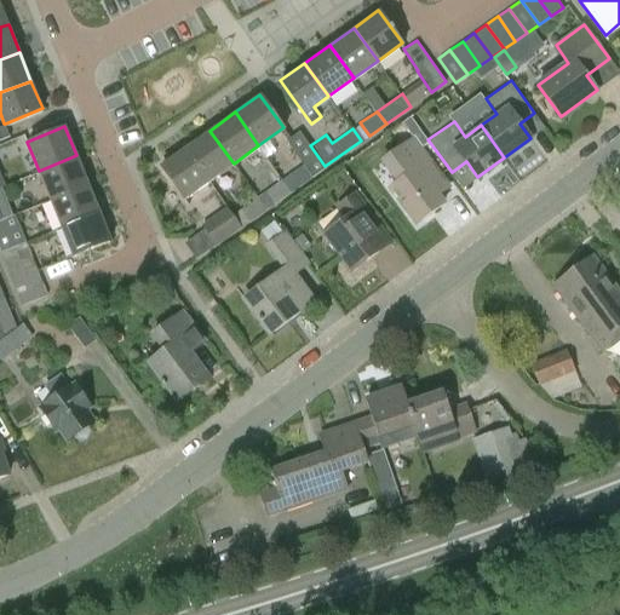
[(210,131),(185,148),(210,180),(234,164),(210,131)]
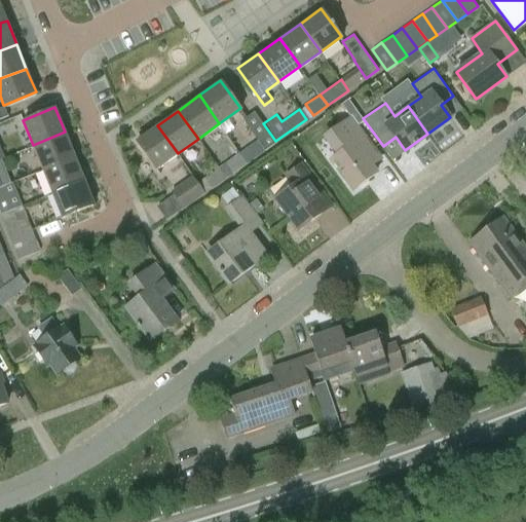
[(325,136),(330,143),(316,153),(325,163),(332,158),(352,187),(376,171),(371,162),(380,156),(351,116),(325,136)]
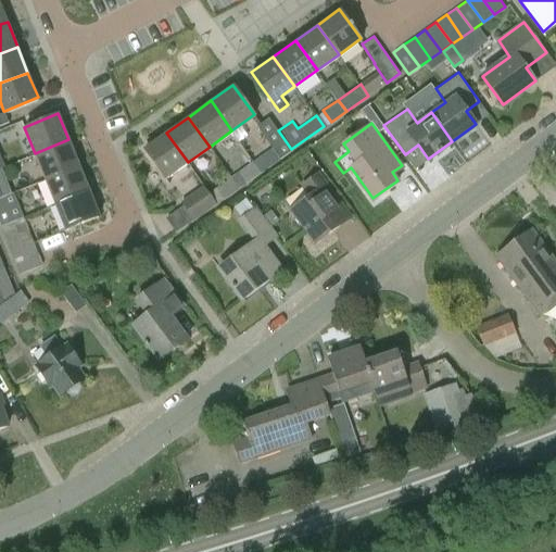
[(291,149),(278,130),(268,137),(274,145),(256,158),(251,150),(248,152),(253,159),(252,160),(261,171),(291,149)]
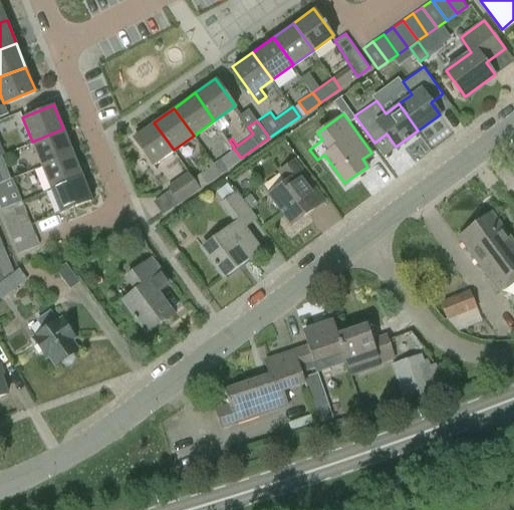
[(174,150),(154,122),(134,137),(153,165),(174,150)]
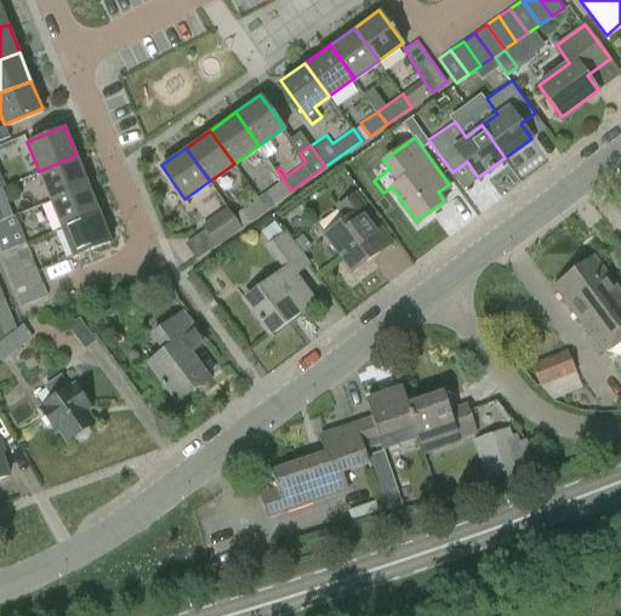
[(77,155),(39,171),(50,198),(87,183),(77,155)]
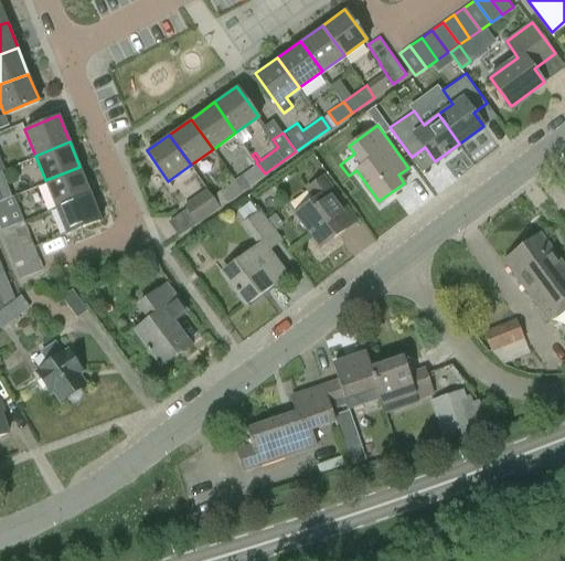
[(265,173),(256,162),(235,178),(230,169),(228,170),(243,190),(265,173)]
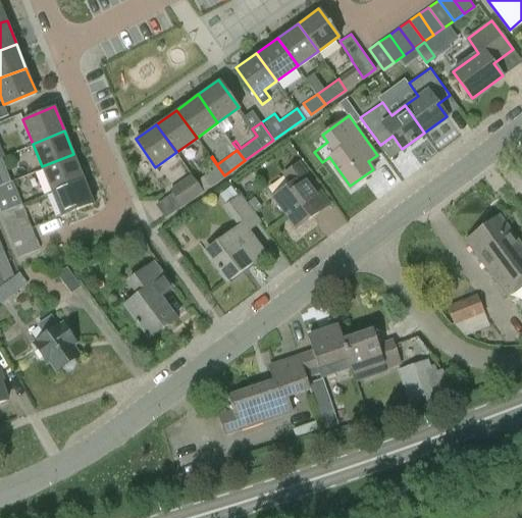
[(83,177),(73,154),(42,166),(51,190),(83,177)]
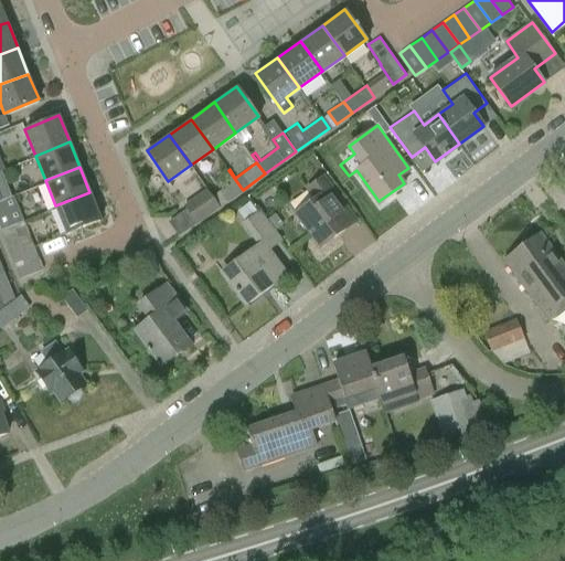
[(243,190),(228,170),(224,173),(230,181),(212,194),(208,187),(206,187),(220,205),(243,190)]
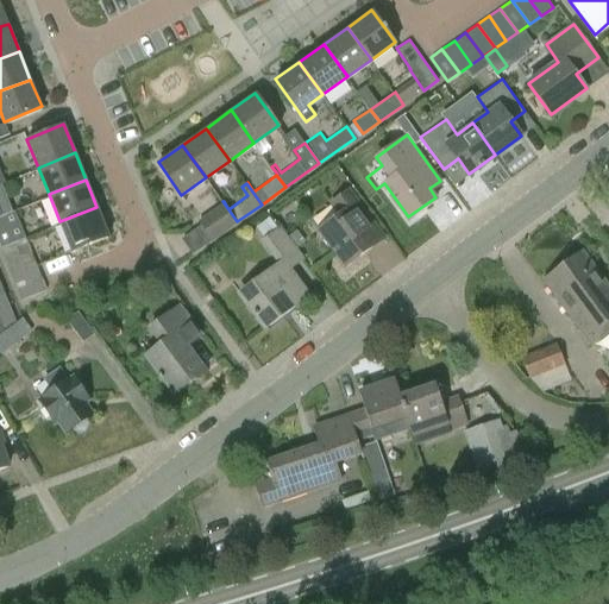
[(331,201),(340,213),(319,228),(345,264),(384,236),(349,188),(331,201)]
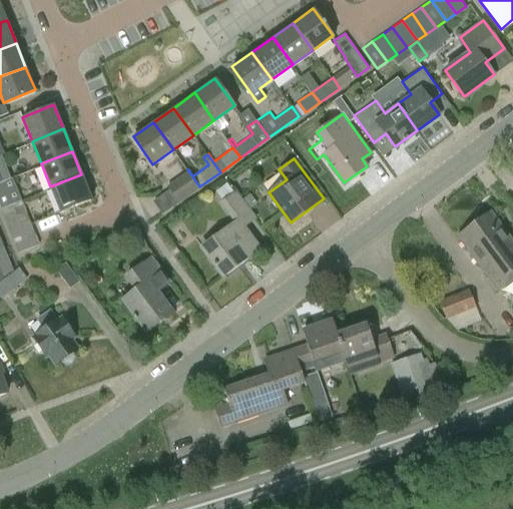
[(199,186),(187,169),(166,184),(169,187),(150,200),(160,214),(199,186)]
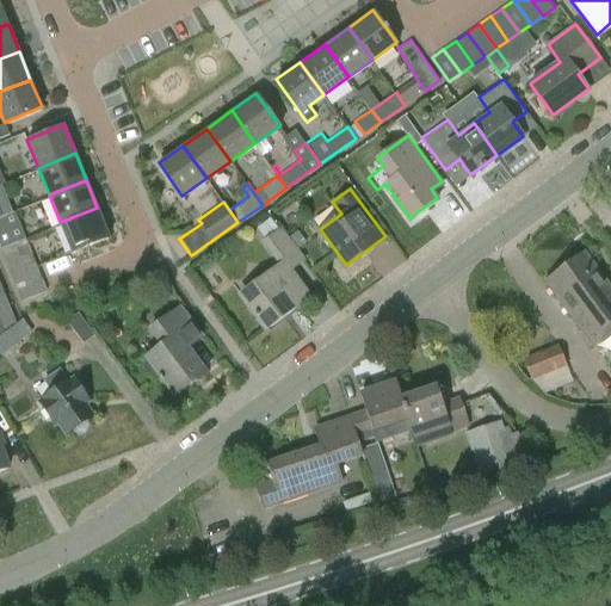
[(97,208),(60,222),(72,251),(109,235),(97,208)]
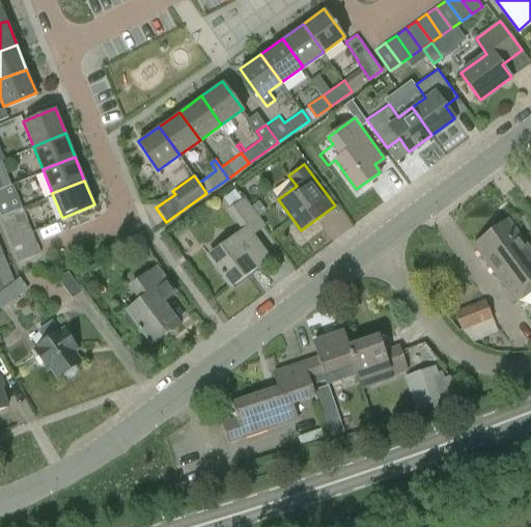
[(0,212),(1,214),(14,209),(7,192),(0,195),(0,212)]
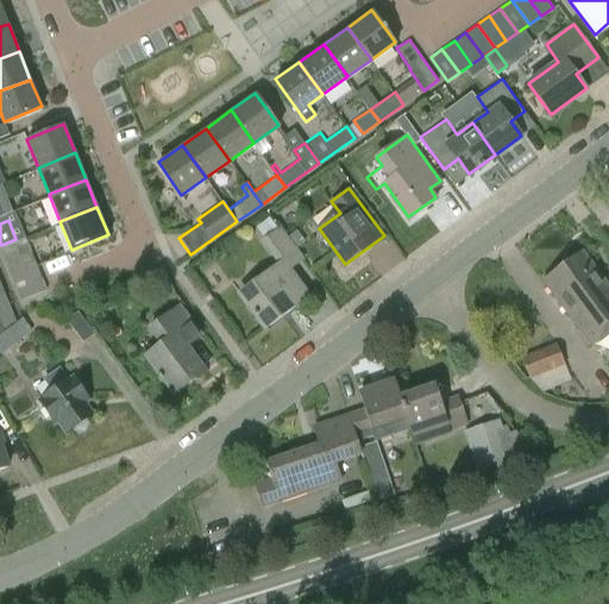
[(264,239),(282,262),(240,293),(264,325),(306,294),(286,266),(300,257),(272,220),(259,231),(265,239),(264,239)]
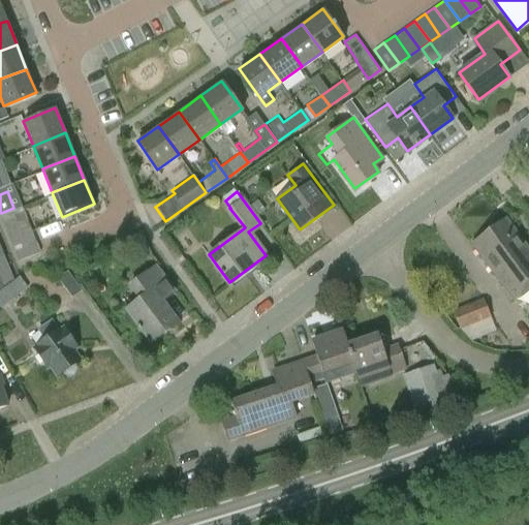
[(257,214),(265,209),(257,199),(250,205),(257,214)]
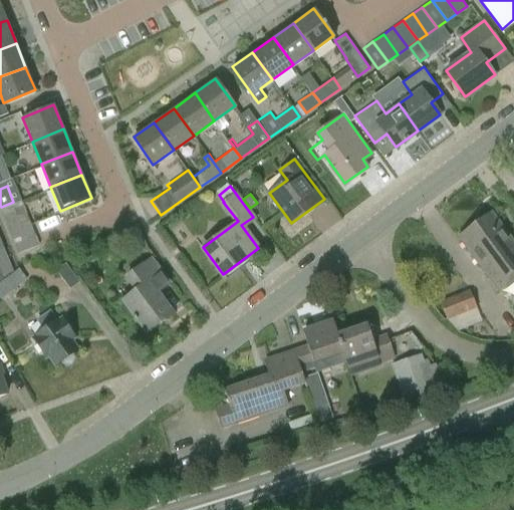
[(476,223),(513,275),(513,241),(492,211),(476,223)]
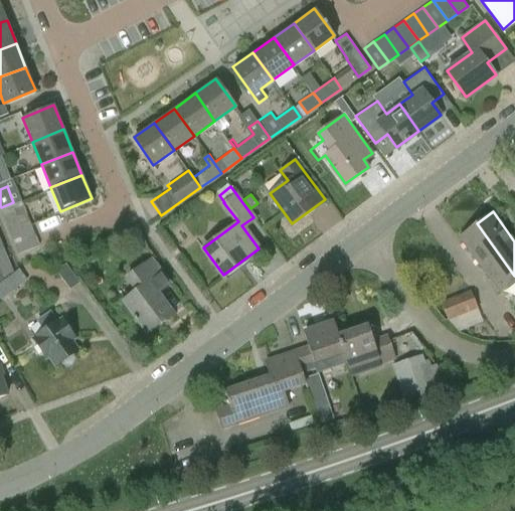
[(32,221),(10,230),(15,241),(36,232),(32,221)]
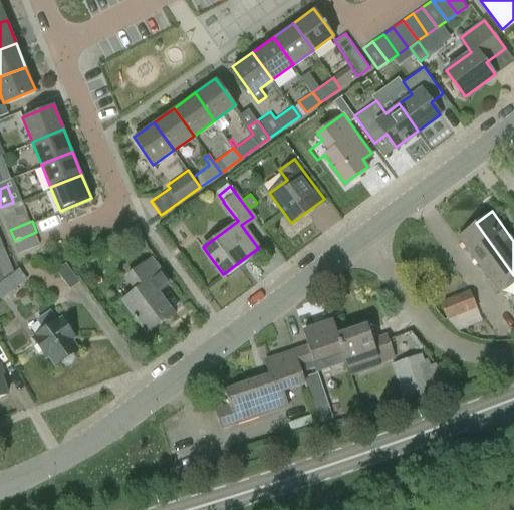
[(513,277),(513,275),(476,223),(459,235),(499,289),(513,277)]
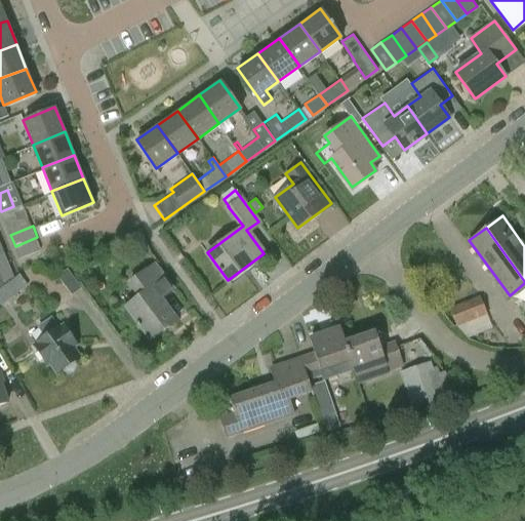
[(41,247),(37,237),(15,246),(19,256),(41,247)]
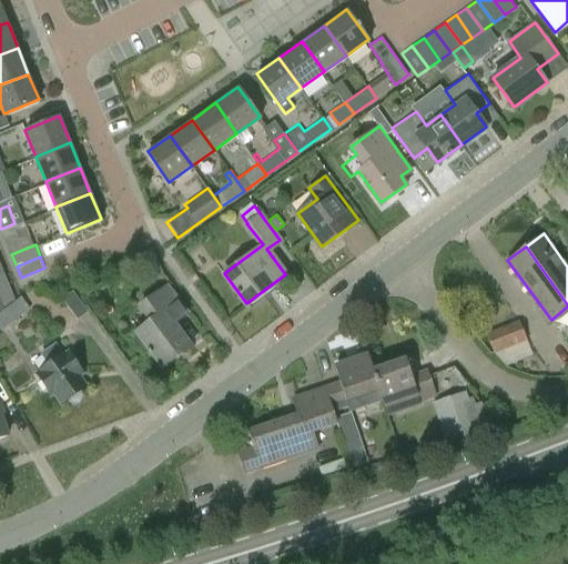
[(16,298),(4,269),(0,270),(0,296),(2,303),(16,298)]
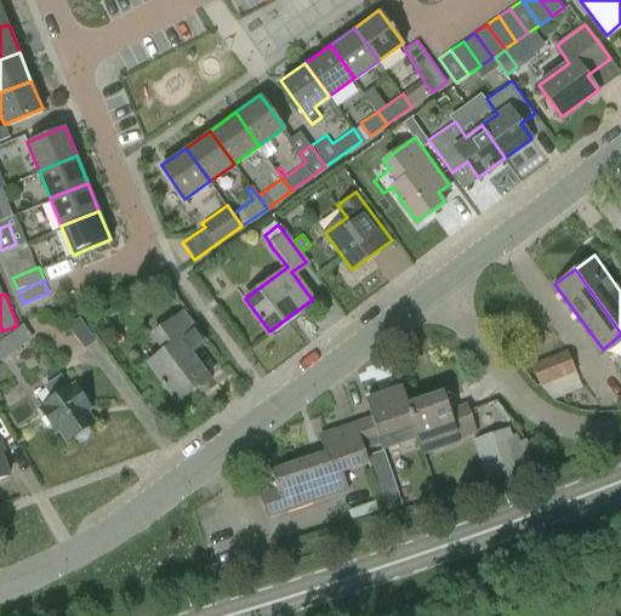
[(165,349),(148,361),(177,400),(208,377),(189,353),(205,341),(182,311),(153,332),(165,349)]
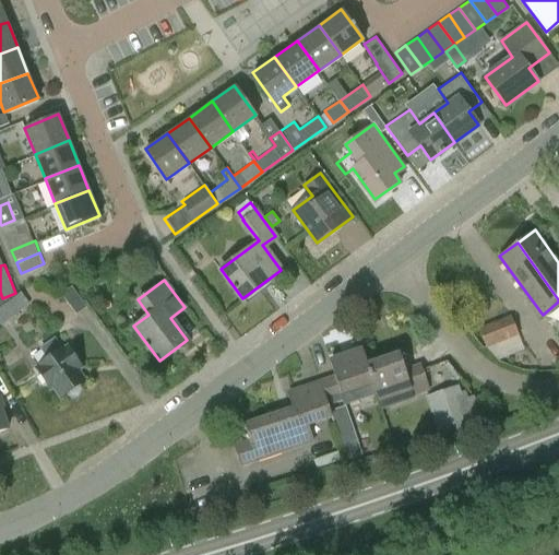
[(74,284),(66,290),(79,309),(87,303),(74,284)]
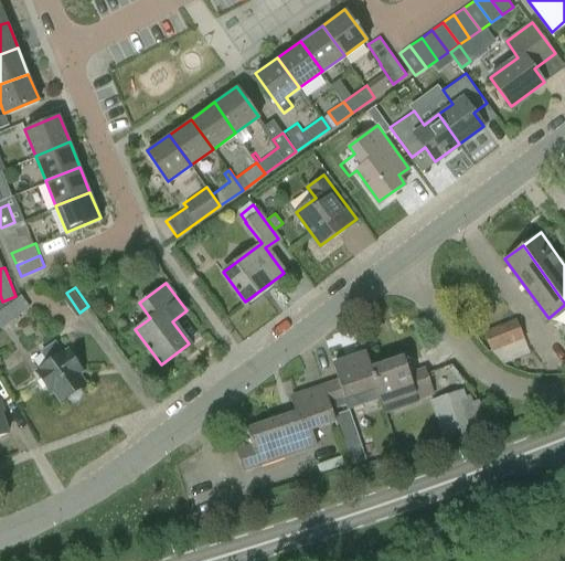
[(0,324),(1,327),(30,305),(21,293),(0,308),(0,324)]
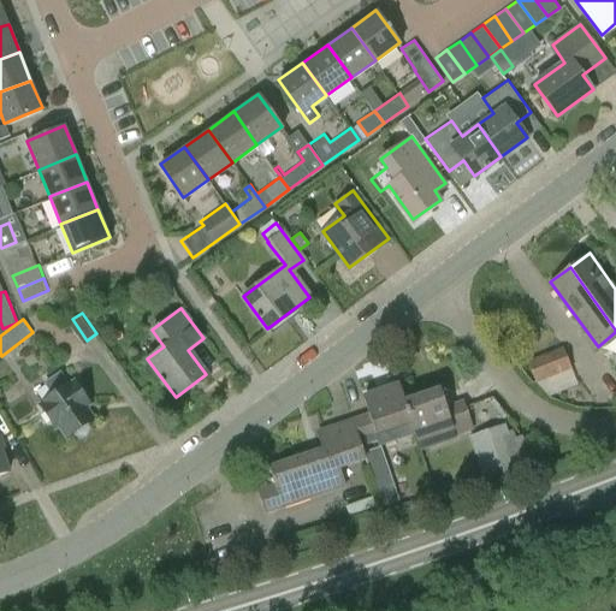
[(527,359),(535,380),(549,375),(555,391),(578,381),(572,367),(563,344),(527,359)]
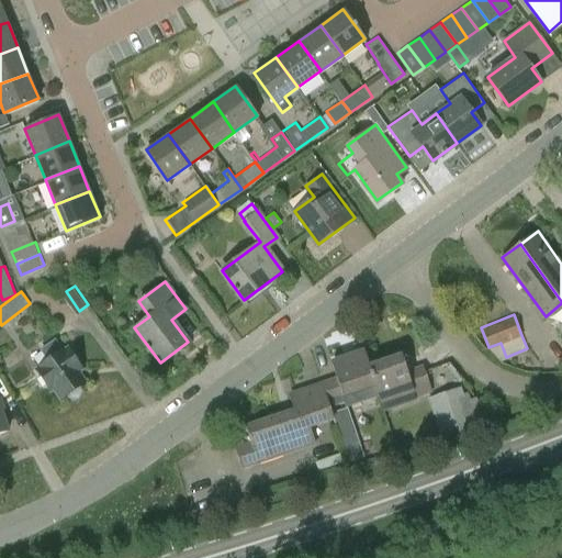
[(67,346),(63,349),(55,338),(41,348),(48,359),(35,368),(49,389),(54,386),(62,397),(67,393),(70,395),(77,395),(80,388),(80,384),(83,382),(76,370),(81,367),(67,346)]
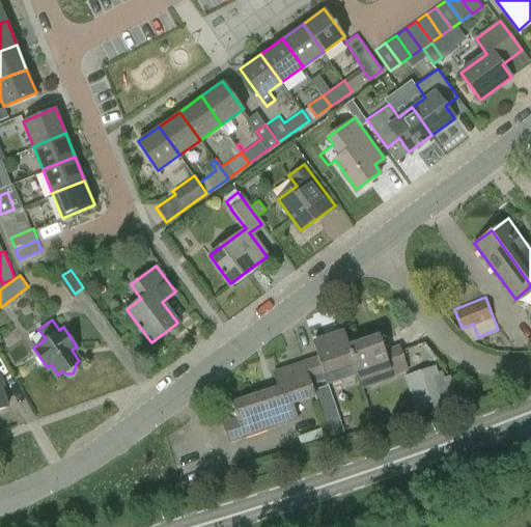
[(318,357),(302,362),(312,393),(315,392),(312,384),(328,379),(326,371),(354,362),(362,387),(363,386),(344,331),(313,341),(318,357)]
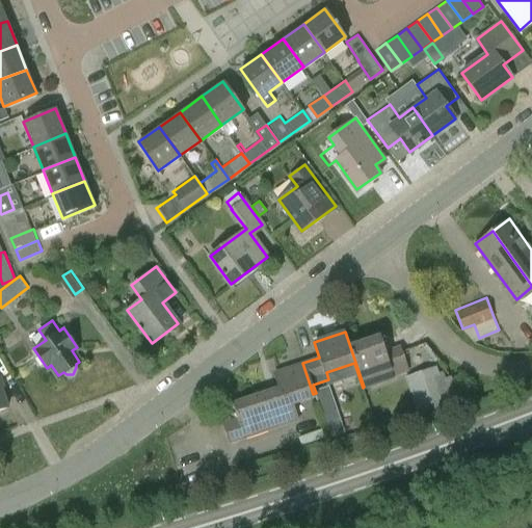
[(345,332),(364,387),(394,377),(393,375),(409,369),(401,343),(386,348),(381,336),(350,346),(345,332)]
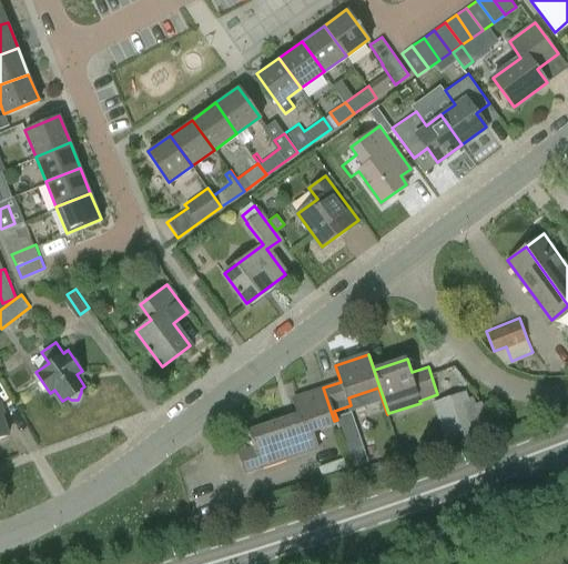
[(249,431),(253,444),(237,450),(245,473),(261,466),(260,464),(318,444),(313,427),(334,421),(323,388),(292,398),(297,414),(249,431)]
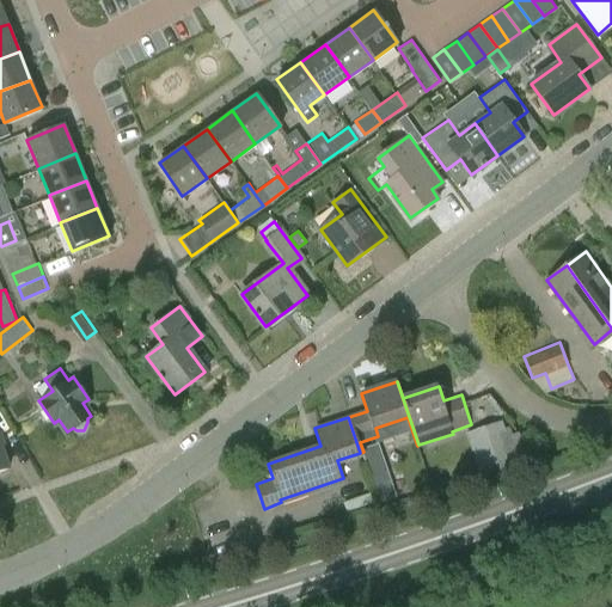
[(487,433),(496,463),(520,454),(509,424),(487,433)]
